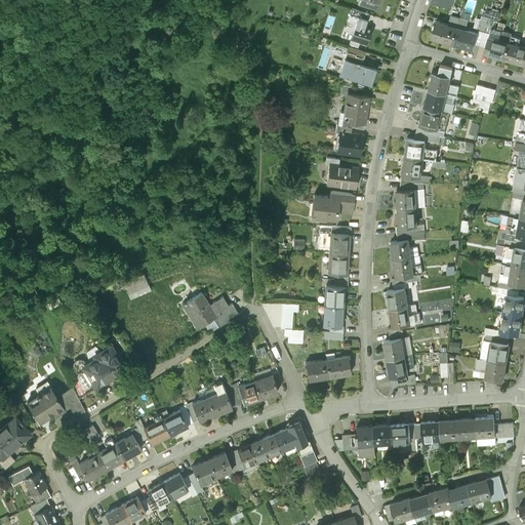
[(499,10),(490,8),(487,19),(494,22),(496,22),(499,10)]
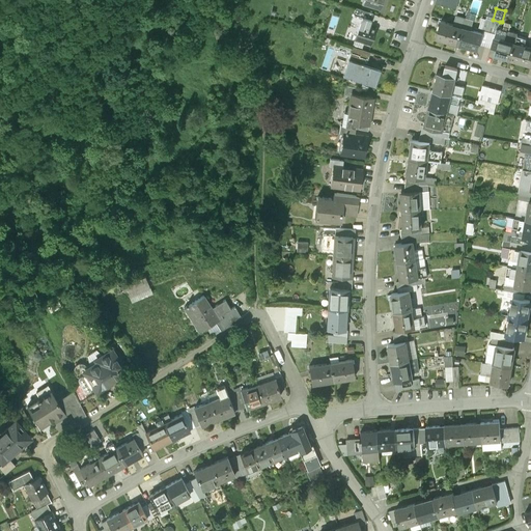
[(465,19),(455,16),(452,25),(462,28),(465,19)]
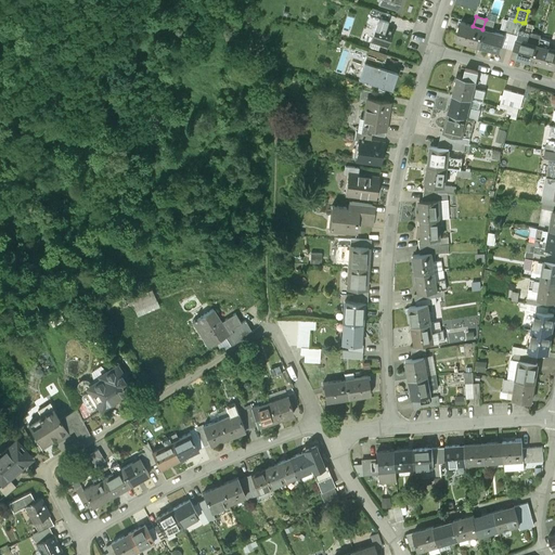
[(515,21),(508,18),(504,33),(512,34),(515,21)]
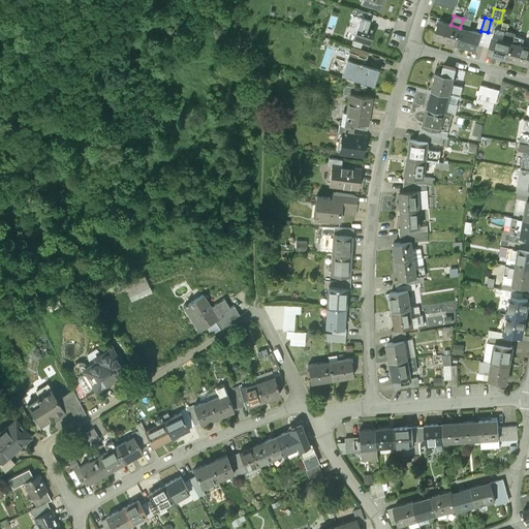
[(471,21),(463,19),(460,28),(469,30),(471,21)]
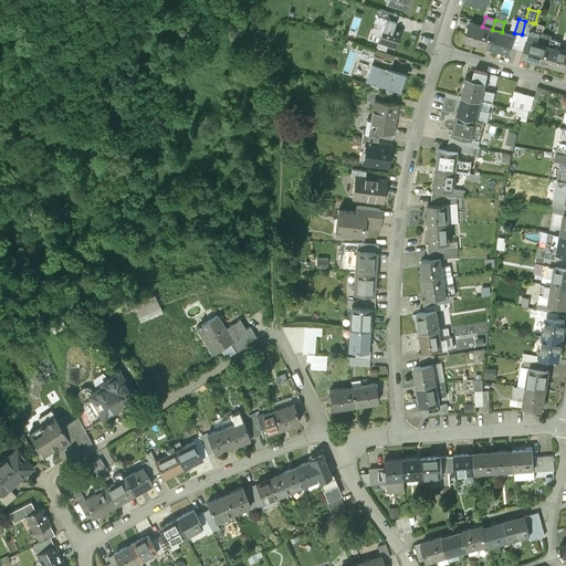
[(525,21),(522,34),(527,37),(528,37),(531,30),(533,23),(525,21)]
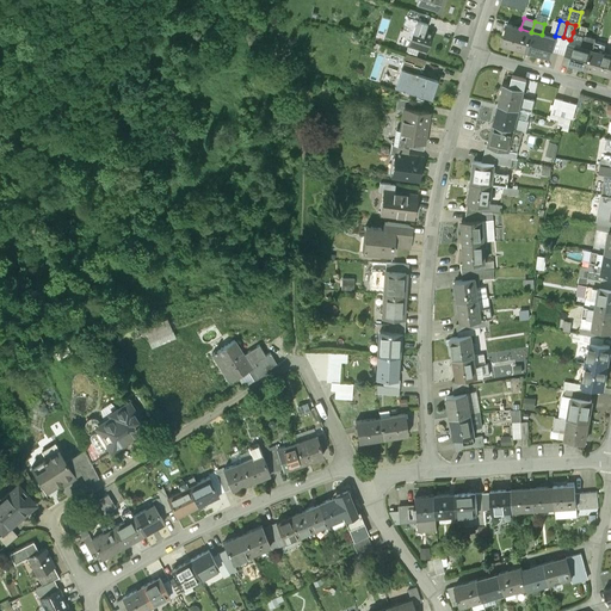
[(520,29),(508,25),(503,43),(526,50),(531,32),(520,29)]
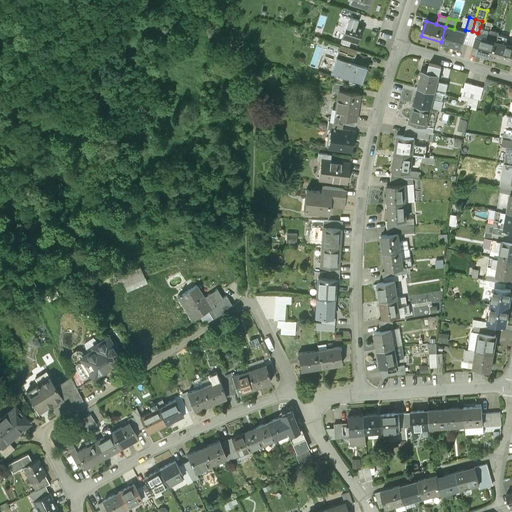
[(363,27),(347,22),(343,35),(350,37),(349,39),(358,42),(363,27)]
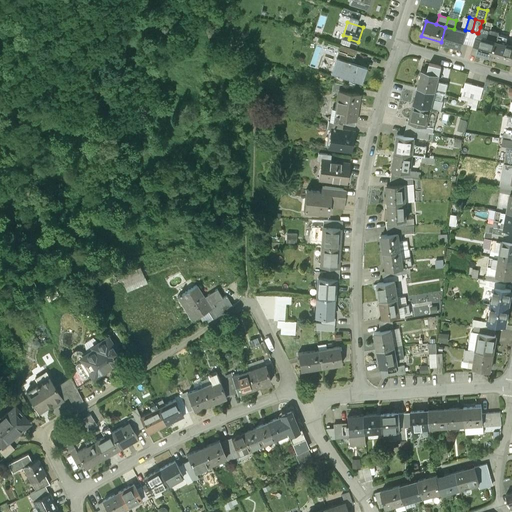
[(454,29),(445,27),(441,42),(461,48),(466,32),(454,29)]
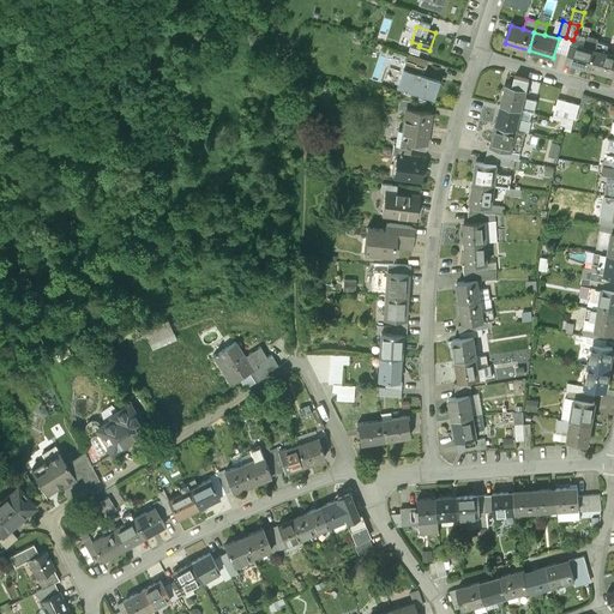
[(599,40),(576,32),(573,40),(572,40),(566,61),(590,68),(596,49),(599,40)]
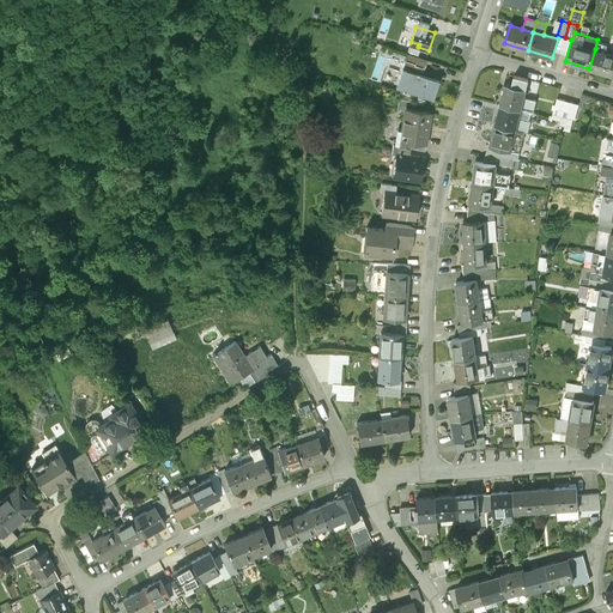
[(608,43),(598,40),(595,49),(606,53),(608,43)]
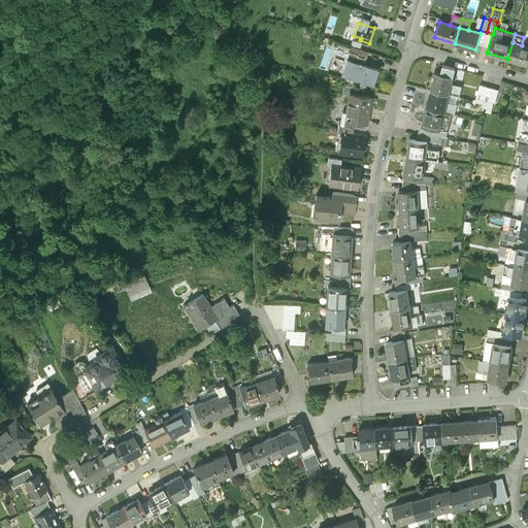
[(527,64),(527,46),(513,42),(507,59),(527,65),(527,64)]
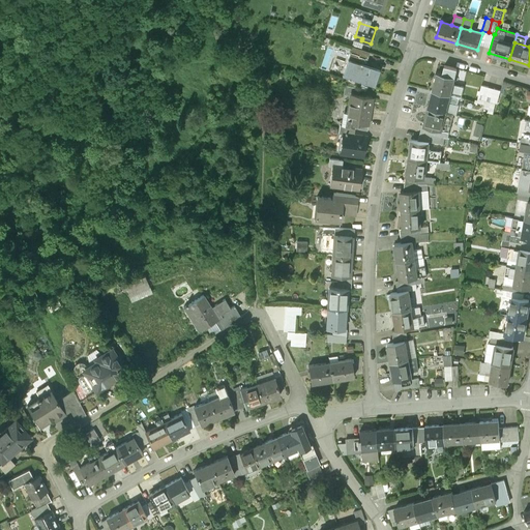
[(369,65),(353,60),(349,74),(356,76),(356,78),(364,81),(369,65)]
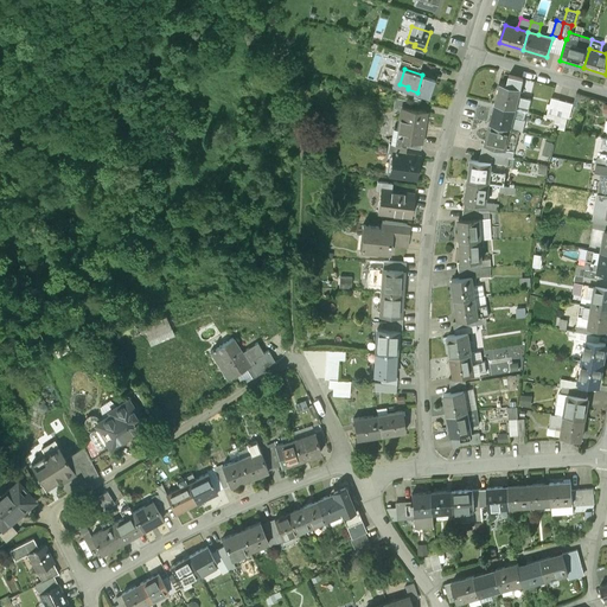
[(521,89),(502,84),(497,104),(515,109),(521,89)]
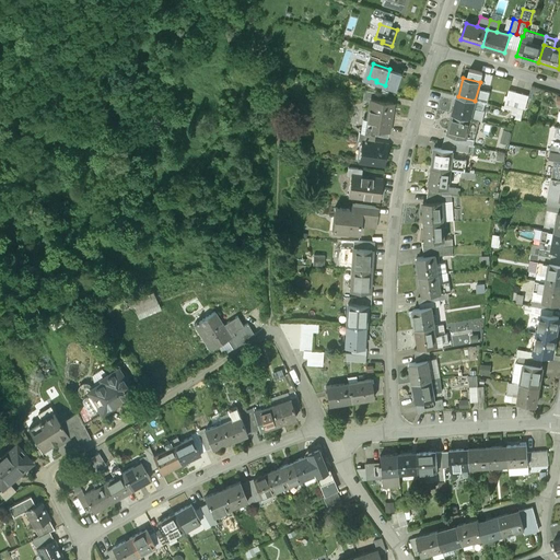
[(510,86),(491,81),(489,86),(509,92),(510,90),(510,86)]
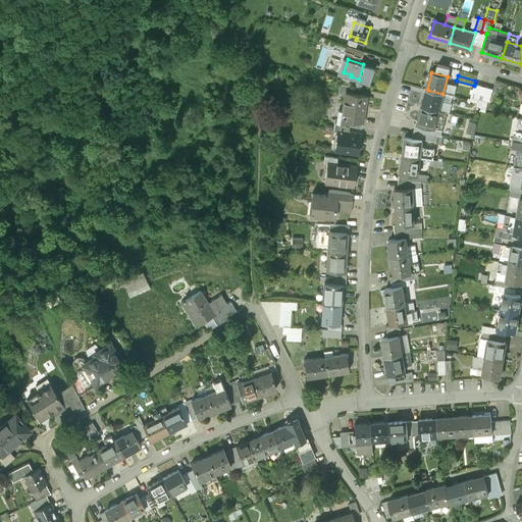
[(455,79),(448,76),(442,94),(451,96),(455,79)]
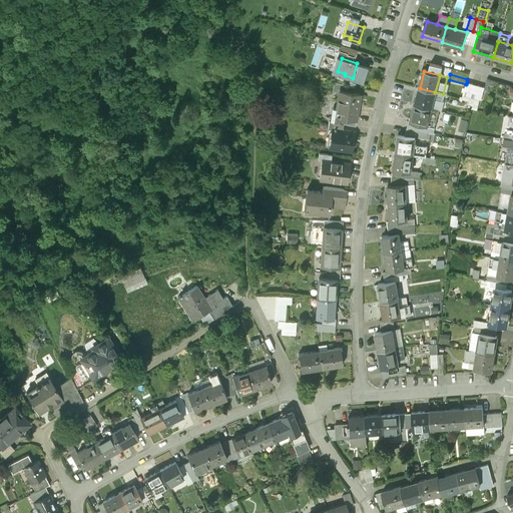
[(466,84),(463,94),(469,96),(473,84),(467,82),(466,84)]
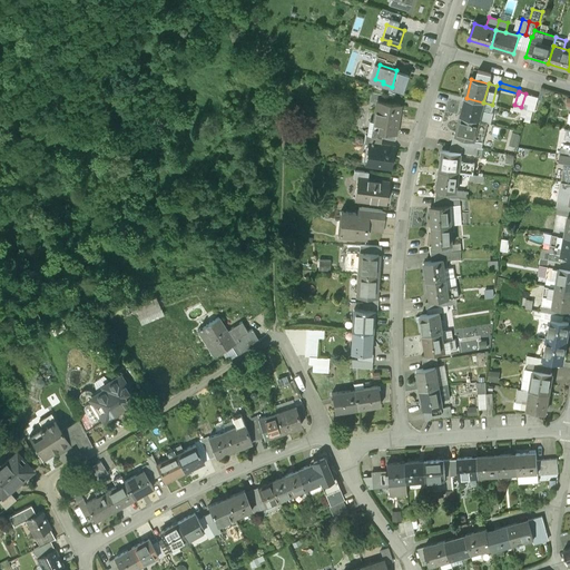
[(526,94),(521,107),(528,108),(531,95),(526,94)]
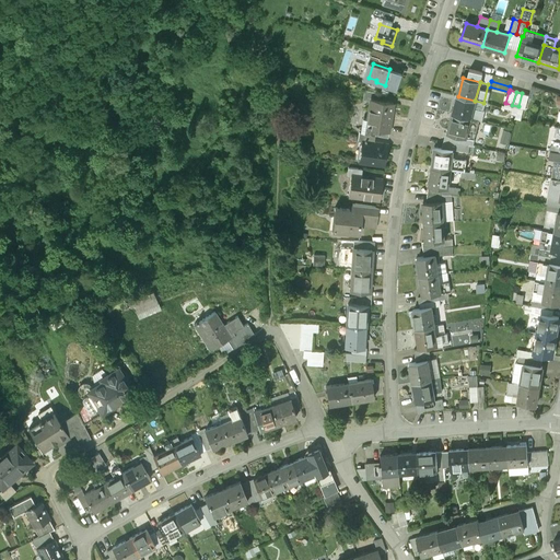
[(522,93),(518,106),(526,108),(529,95),(522,93)]
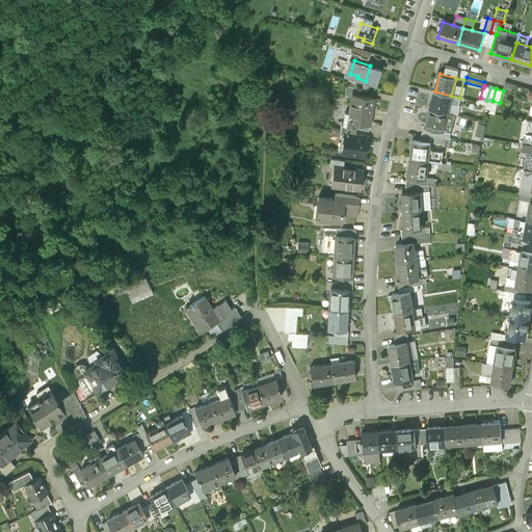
[(451,96),(435,91),(430,109),(447,112),(457,115),(460,106),(450,103),(451,96)]
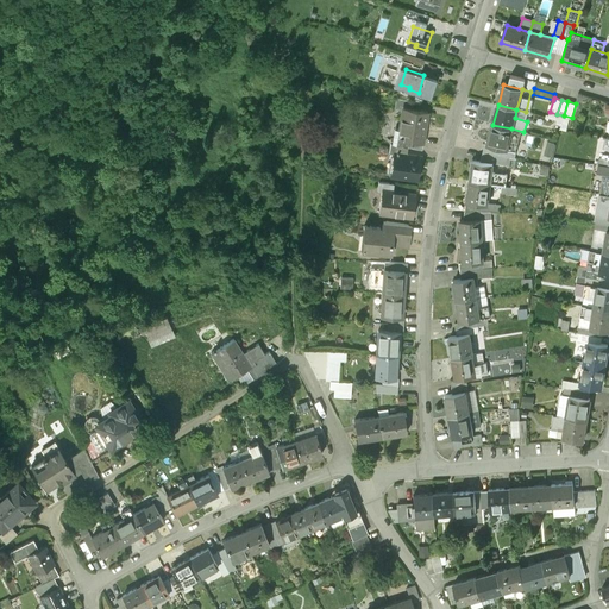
[(428,112),(403,107),(397,144),(407,146),(408,139),(422,142),(428,112)]
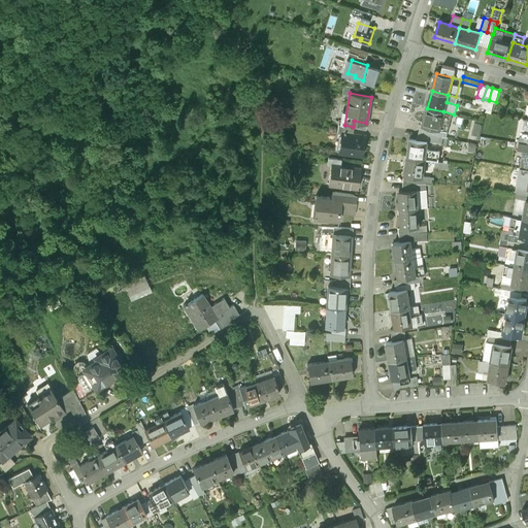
[(443,111),(427,108),(423,126),(434,129),(439,130),(443,111)]
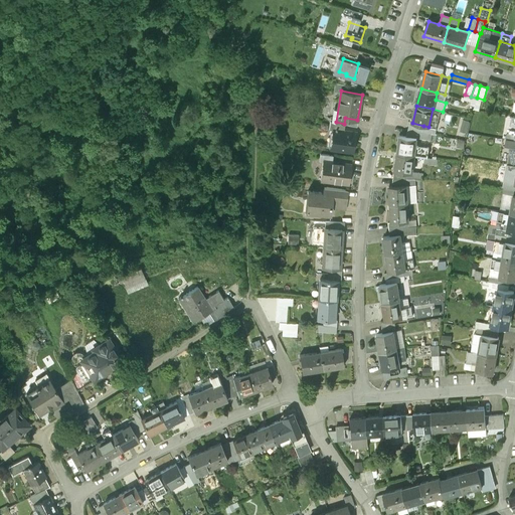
[(357,120),(345,118),(344,124),(345,124),(356,126),(357,120)]
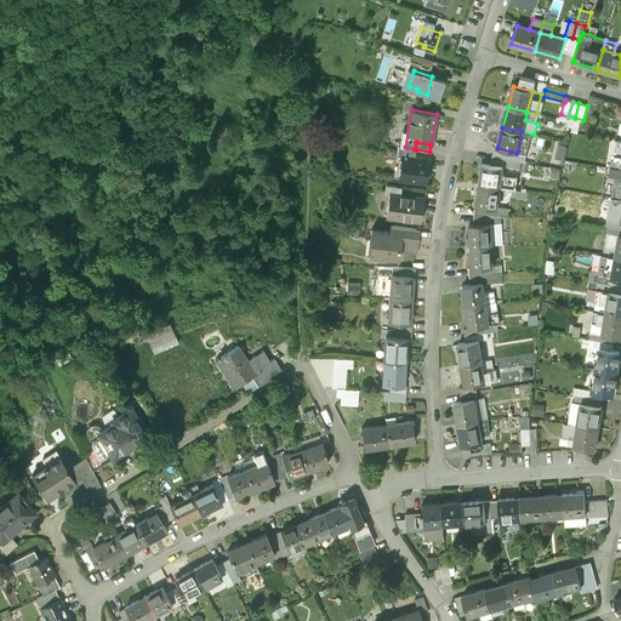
[(405,147),(398,146),(397,155),(402,157),(402,155),(415,157),(416,149),(405,147)]
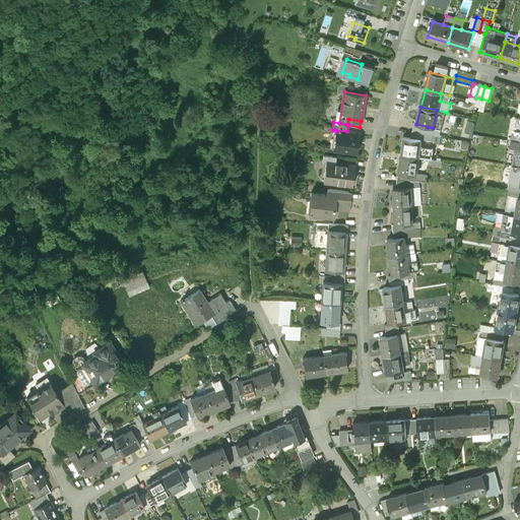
[(416,124),(414,123),(412,130),(426,133),(428,127),(416,124)]
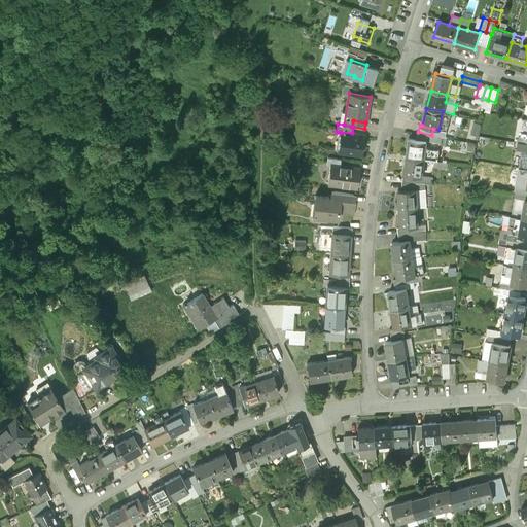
[(438,130),(433,129),(431,135),(442,137),(445,137),(446,132),(438,130)]
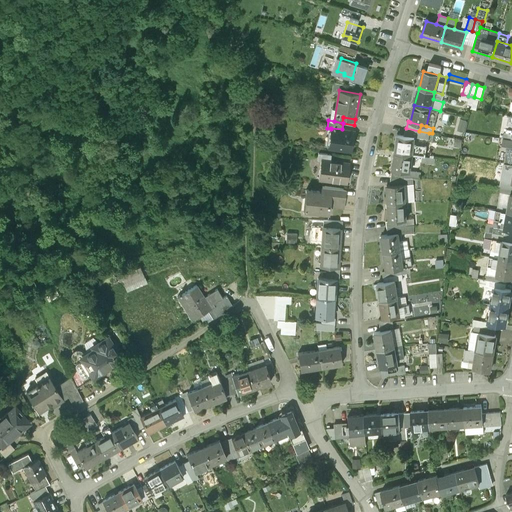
[(342,129),(331,128),(331,129),(328,148),(351,151),(354,131),(342,129)]
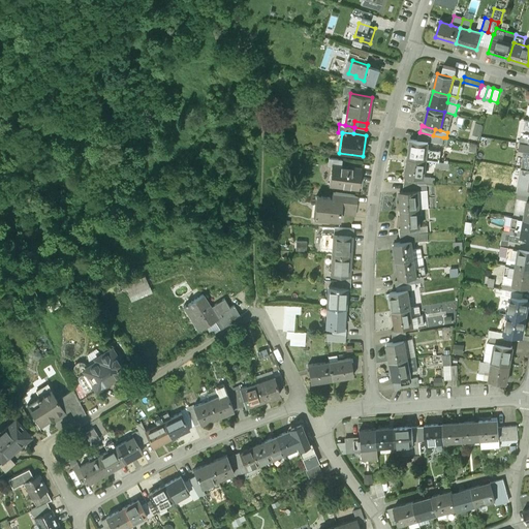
[(433,135),(419,132),(417,141),(429,142),(431,142),(433,135)]
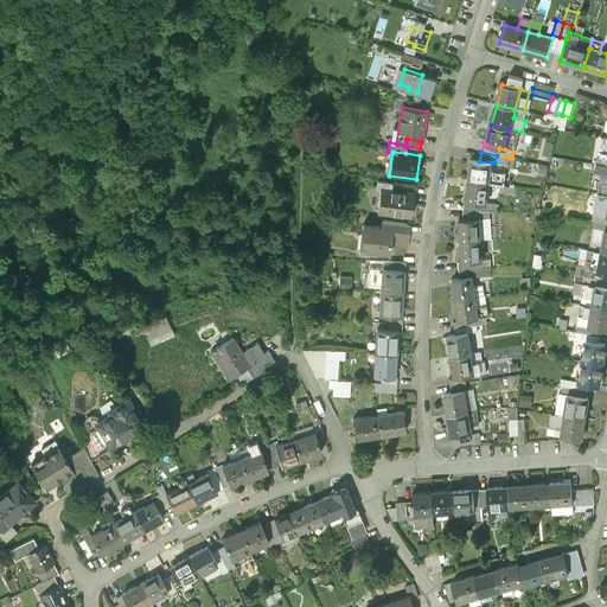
[(479,161),(472,160),(470,180),(489,184),(492,163),(479,161)]
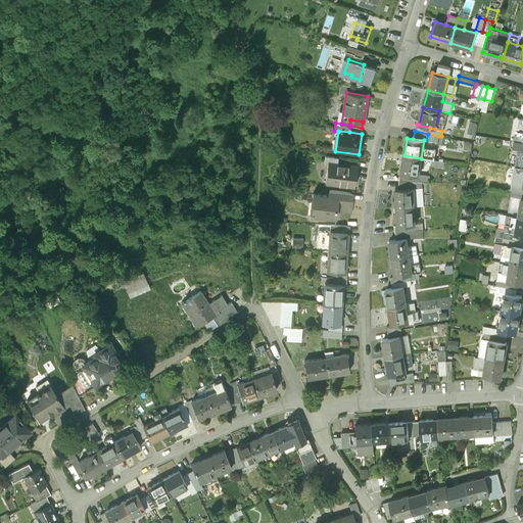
[(421,158),(405,155),(401,174),(414,176),(419,177),(420,173),(421,158)]
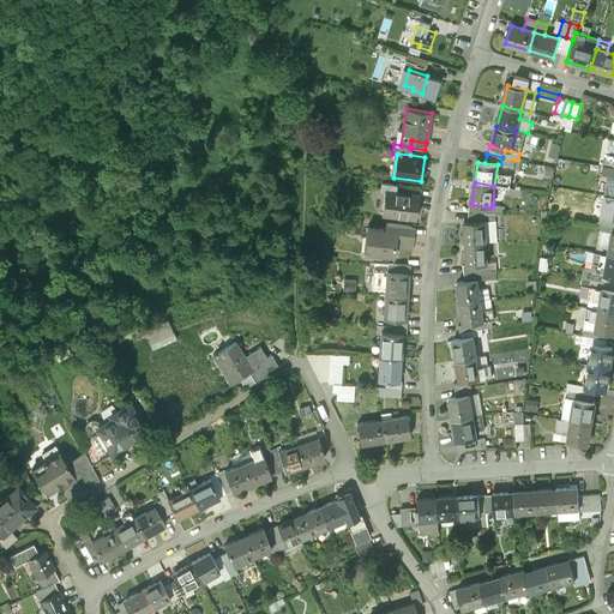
[(397,193),(386,191),(386,192),(383,216),(416,221),(420,196),(397,193)]
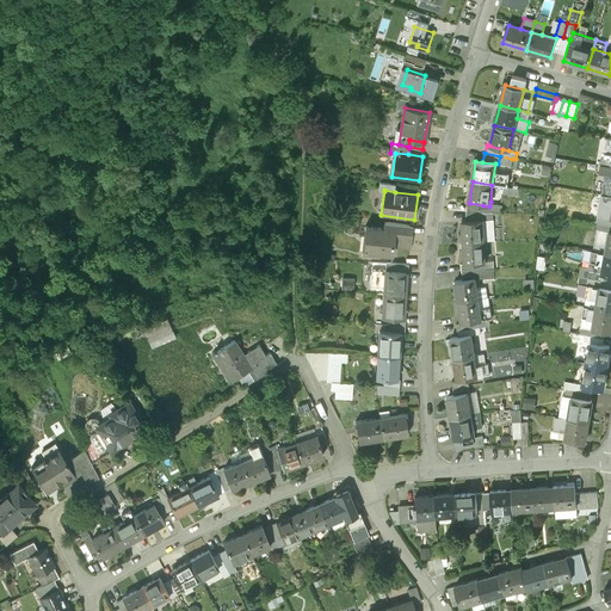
[(610,195),(603,193),(599,215),(609,217),(609,216),(610,216),(610,195)]
